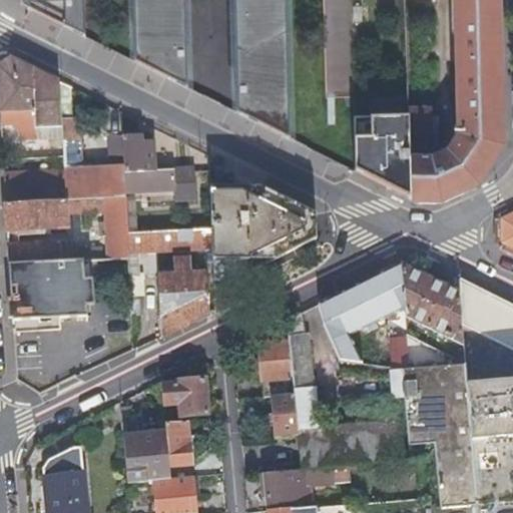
[(17,0),(17,4),(82,36),(81,0),(129,0),(131,60),(184,86),(181,0),(230,0),(234,111),(235,111),(288,137),(283,0),(17,0)]
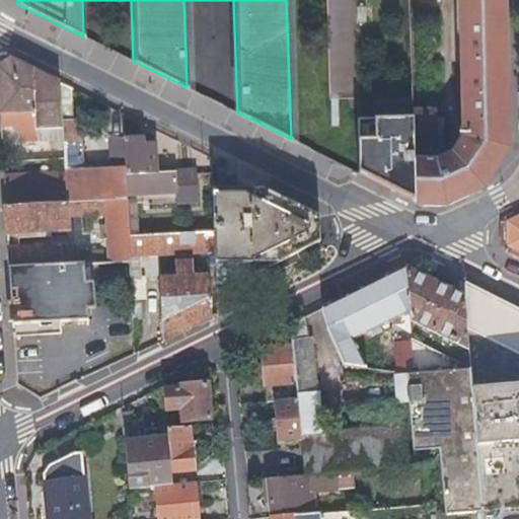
[(408,0),(323,0),(326,99),(360,98),(411,97),(409,39),(408,12),(408,0)]
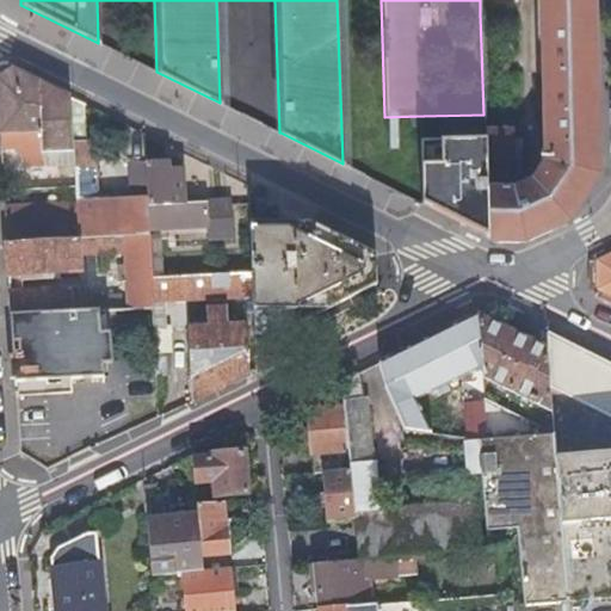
[(487,234),(487,236),(487,238),(523,238),(563,218),(594,177),(592,73),(588,0),(543,0),(544,34),(541,35),(538,39),(542,158),(528,180),(508,187),(506,187),(510,177),(510,129),(500,129),(499,45),(481,45),(483,115),(486,220),(487,234)]
